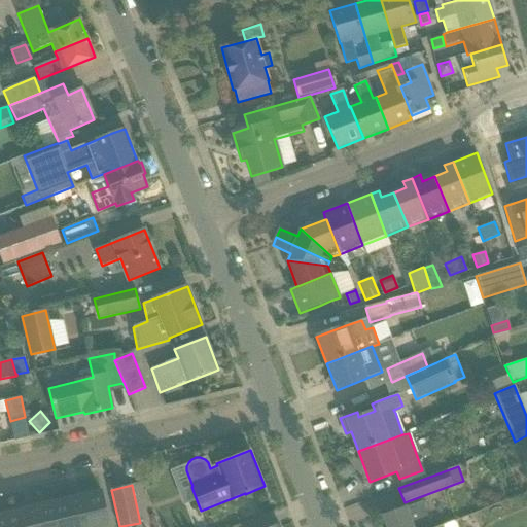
[(76,497),(83,526),(109,526),(101,491),(76,497)]
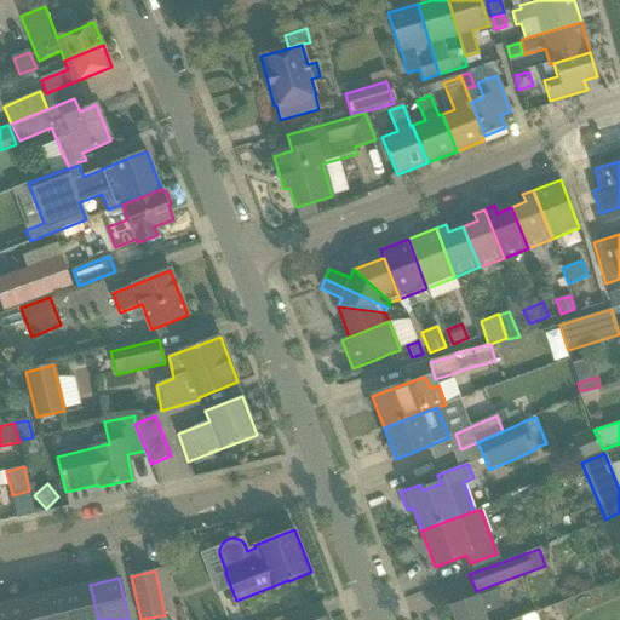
[(62,591),(68,619),(98,619),(90,585),(62,591)]
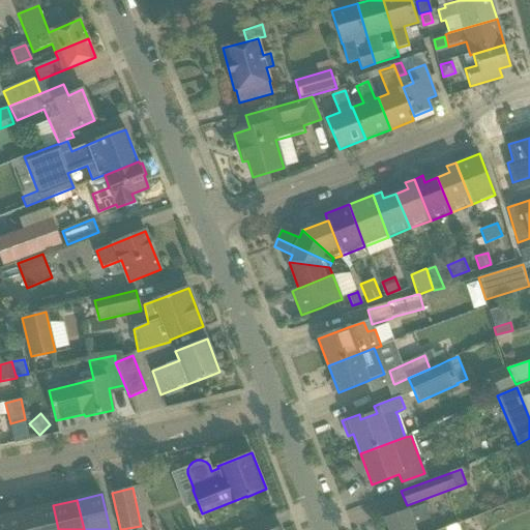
[(385,519),(388,529),(434,529),(424,504),(404,511),(385,519)]
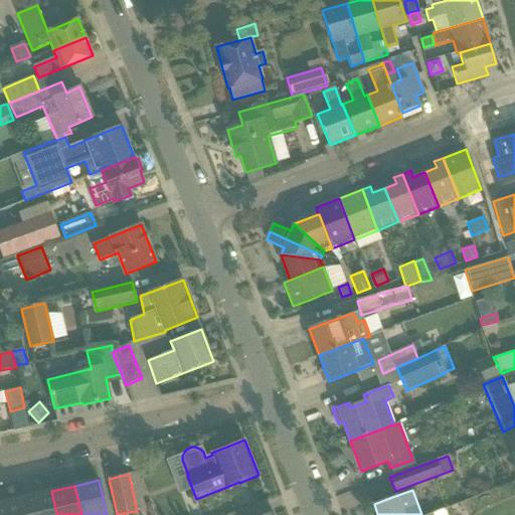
[(28,497),(32,514),(56,514),(51,491),(28,497)]
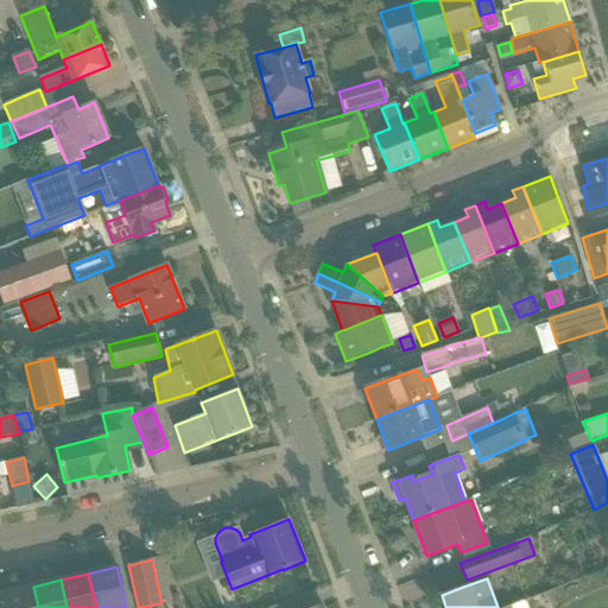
[(8,607),(38,607),(33,587),(6,593),(8,607)]
